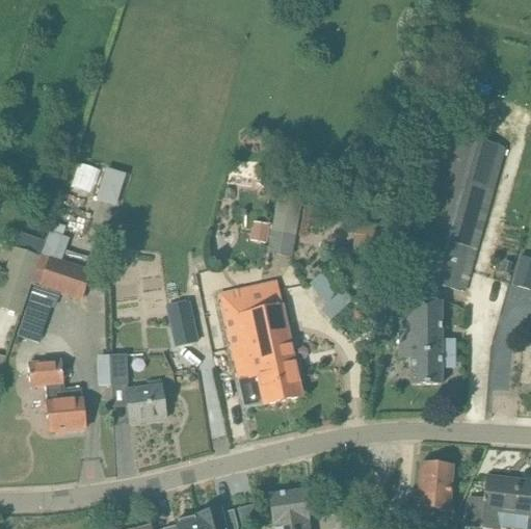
[(412,271),(466,286),(505,147),(451,131),(412,271)]
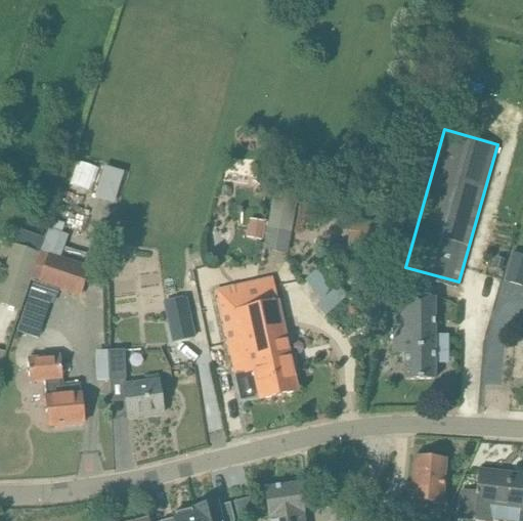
[(81,158),(73,181),(92,188),(100,165),(81,158)]
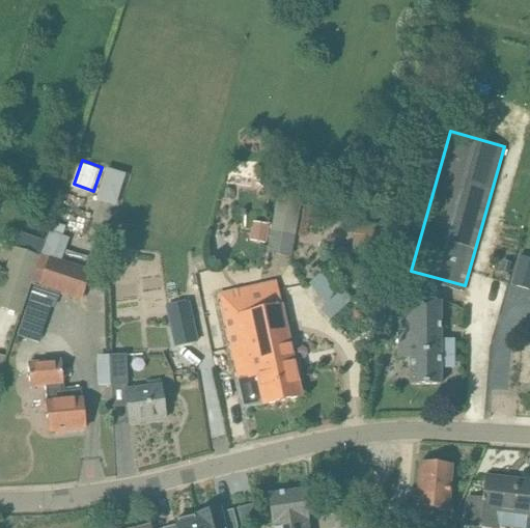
[(108,164),(99,197),(120,203),(130,170),(108,164)]
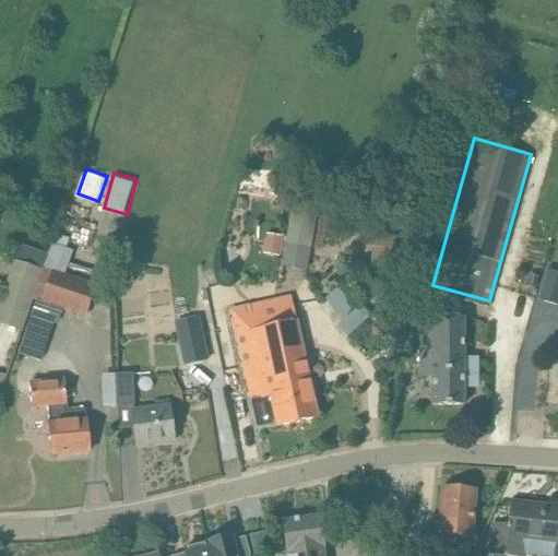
[(256,193),(257,182),(242,180),(241,192),(256,193)]
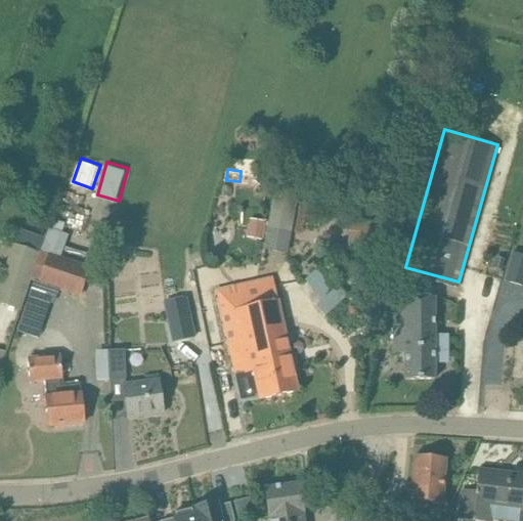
[(300,196),(276,191),(266,248),(290,252),(300,196)]
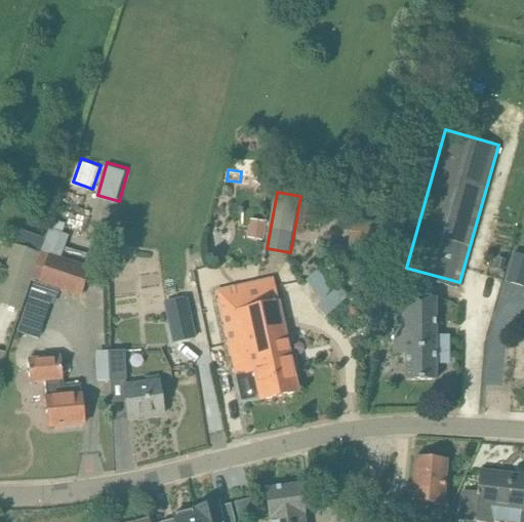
[(267,218),(251,216),(248,236),(264,238),(267,218)]
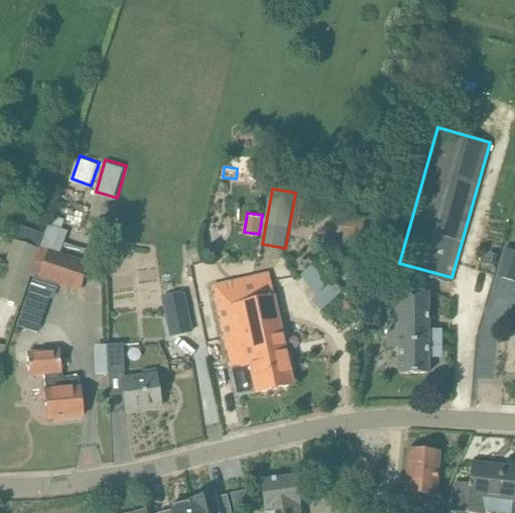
[(367,215),(345,214),(343,238),(365,240),(367,215)]
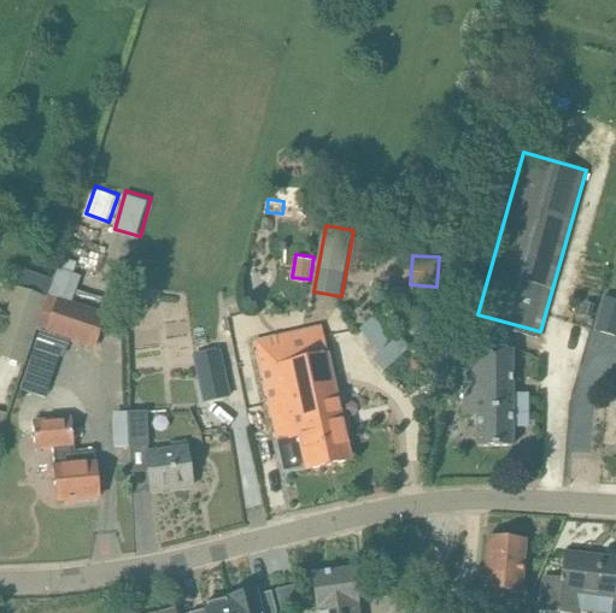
[(47,294),(17,283),(5,322),(35,331),(47,294)]
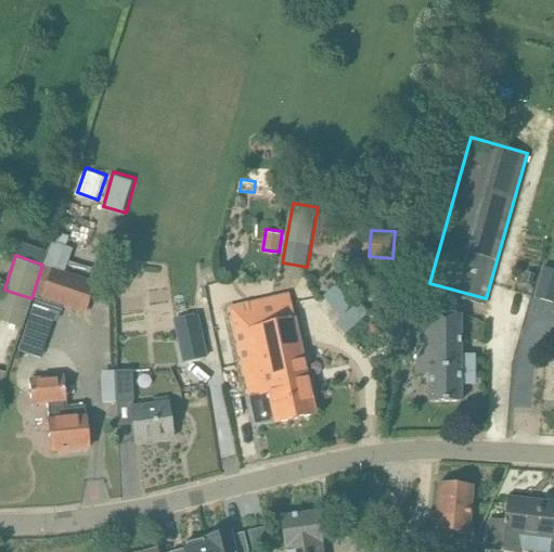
[(86,313),(97,282),(43,265),(34,296),(86,313)]
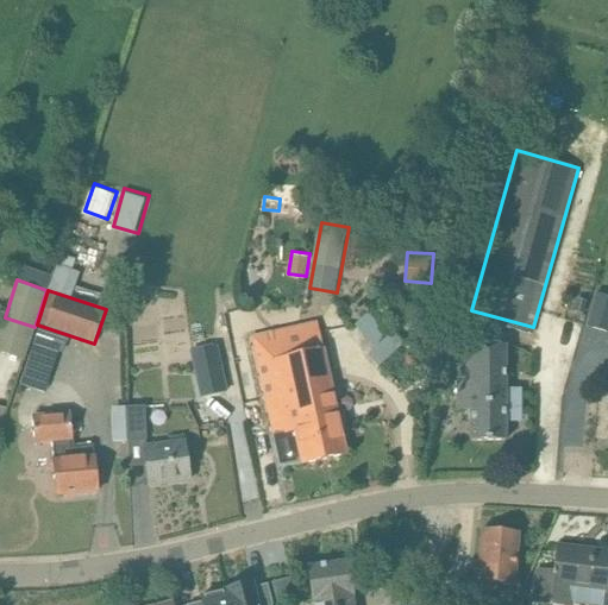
[(607,292),(597,290),(588,322),(607,328),(607,292)]
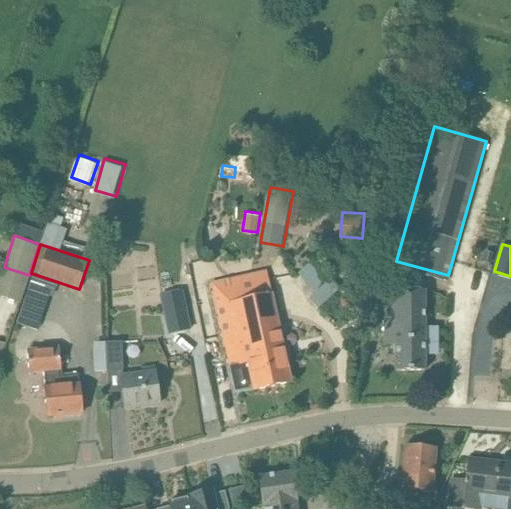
[(319,290),(313,295),(324,307),(345,287),(316,256),(301,271),(319,290)]
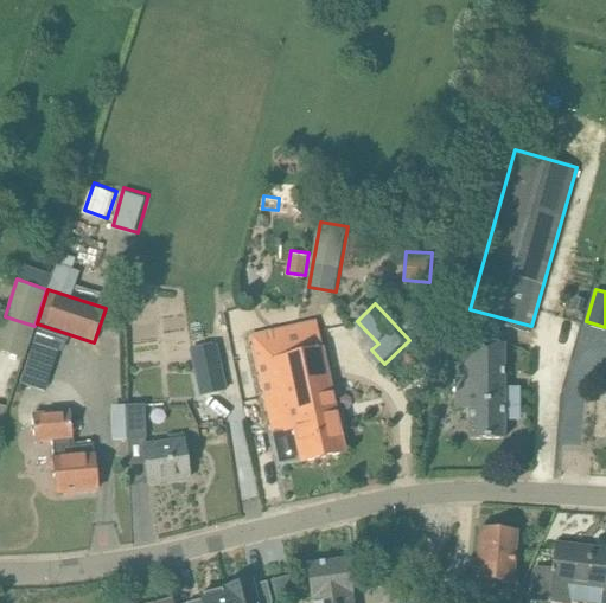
[(291,373),(327,365),(318,316),(316,318),(316,320),(303,322),(301,320),(300,321),(300,322),(286,326),(286,324),(284,325),(284,326),(253,333),(267,398),(295,391),(291,373)]
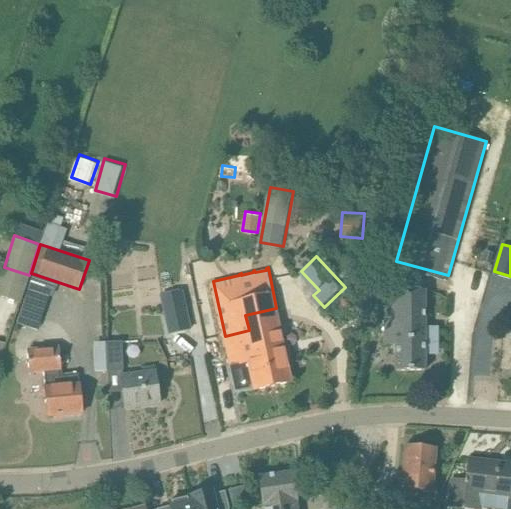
[(41,329),(53,293),(32,285),(19,321),(41,329)]
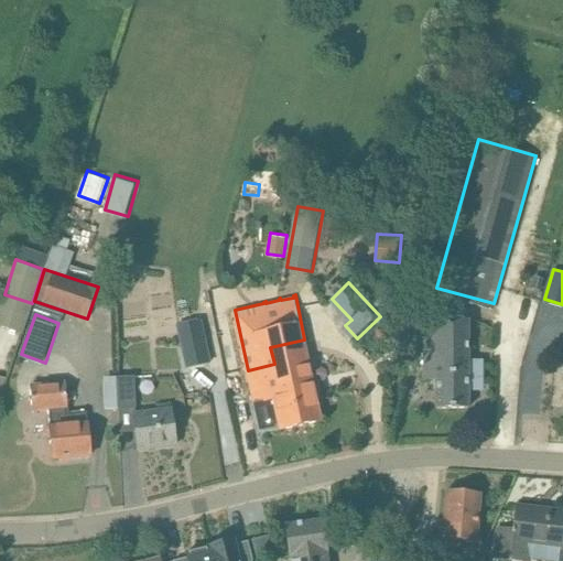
[(424,345),(468,345),(468,316),(424,317),(424,345)]
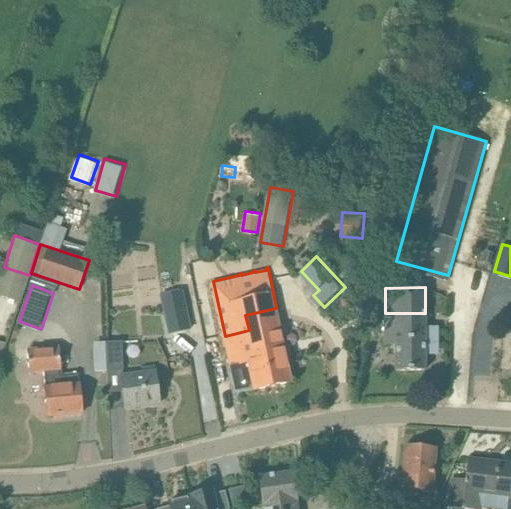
[(190,327),(182,289),(162,293),(166,313),(185,309),(189,328),(190,327)]
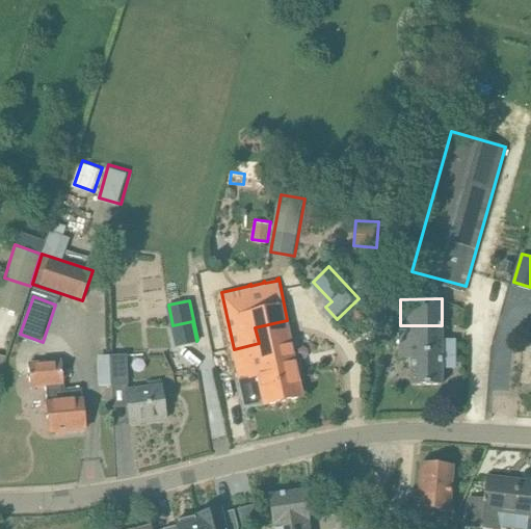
[(265,403),(303,395),(287,320),(255,327),(259,343),(234,349),(240,378),(259,374),(265,403)]
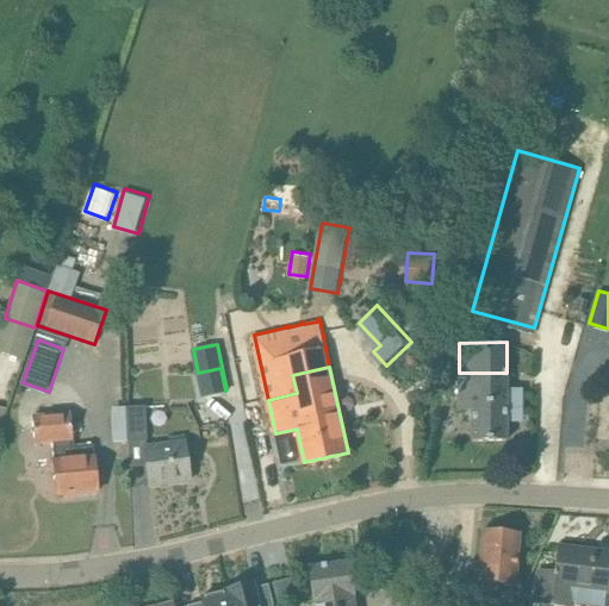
[(473,438),(508,438),(507,373),(459,373),(460,408),(472,408),(473,438)]
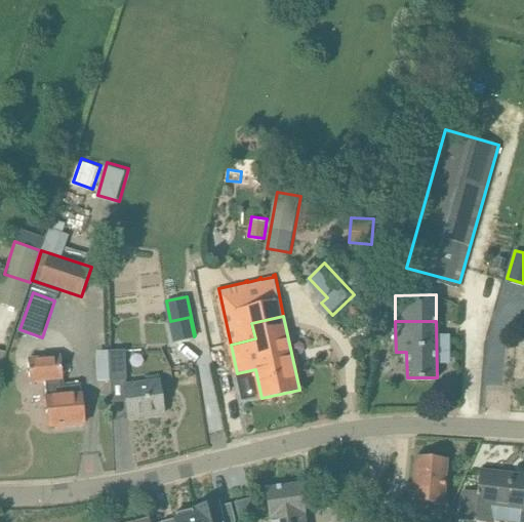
[(126,348),(110,349),(112,379),(127,378),(126,348)]
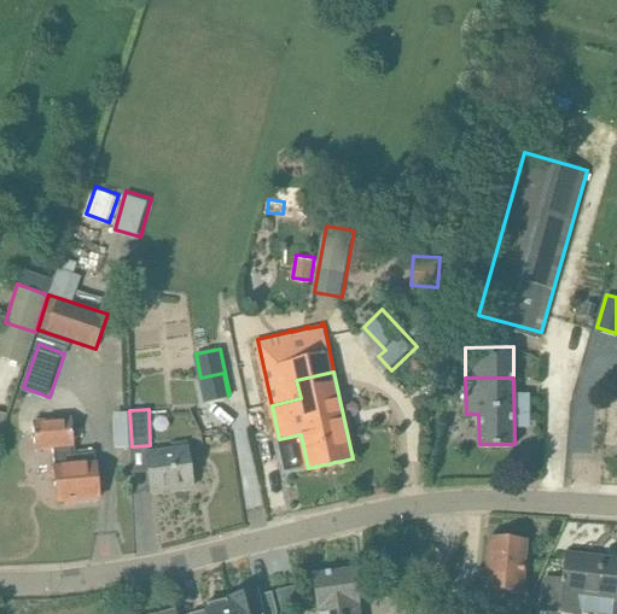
[(59,500),(100,496),(97,461),(95,448),(75,449),(73,415),(34,417),(35,445),(53,444),(59,500)]
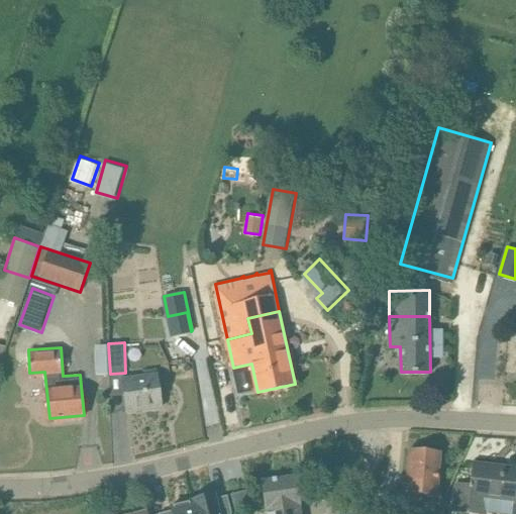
[(127,410),(163,405),(159,372),(122,378),(127,410)]
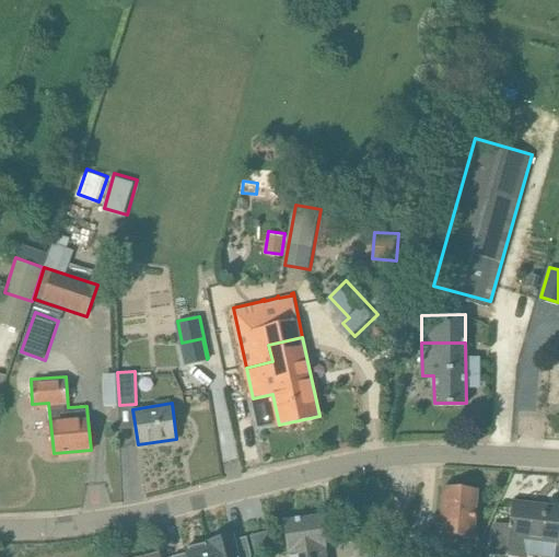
[(476,538),(478,488),(444,485),(442,519),(438,519),(437,535),(476,538)]
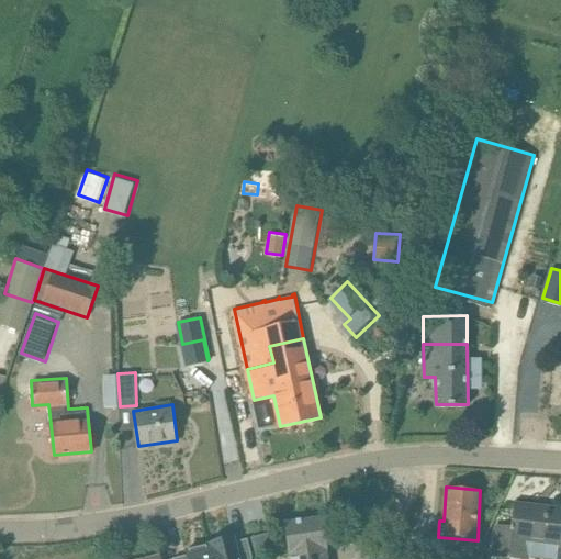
[(491,554),(528,558),(529,556),(530,540),(557,545),(556,549),(557,549),(556,558),(560,558),(560,507),(516,503),(513,526),(494,523),(491,554)]
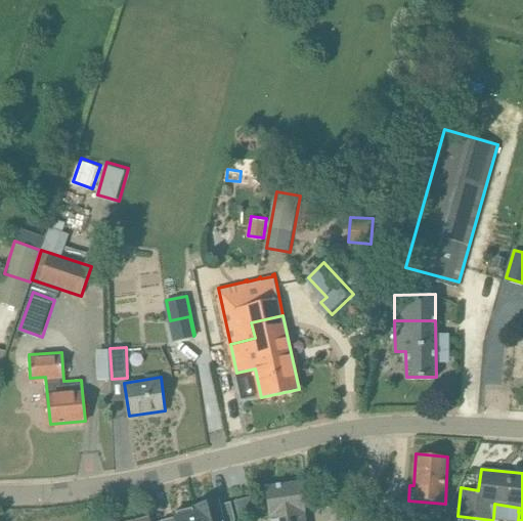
[(306,520),(303,502),(301,481),(266,485),(271,520),(306,520)]
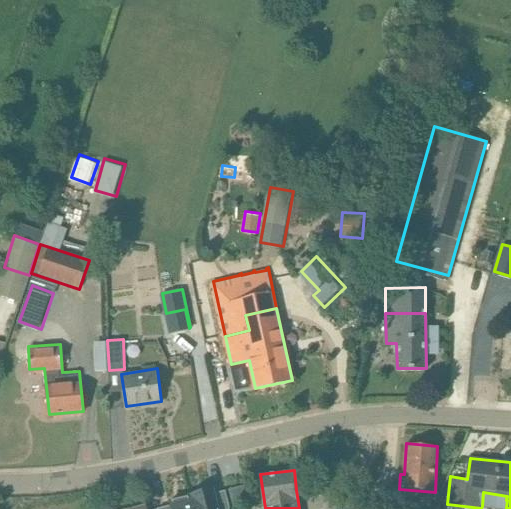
[(219,508),(215,488),(193,493),(193,494),(197,508),(219,508)]
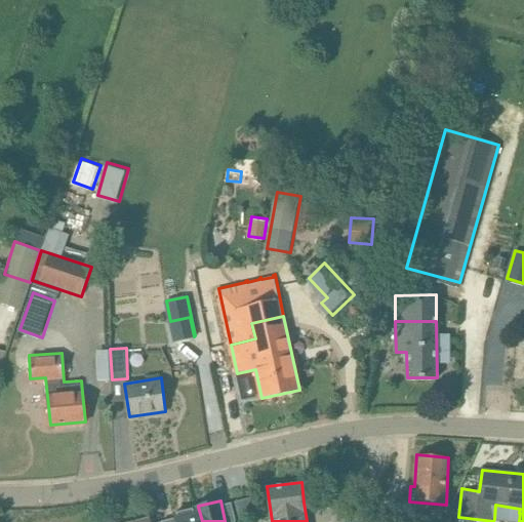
[(175,513),(177,521),(202,521),(198,507),(175,513)]
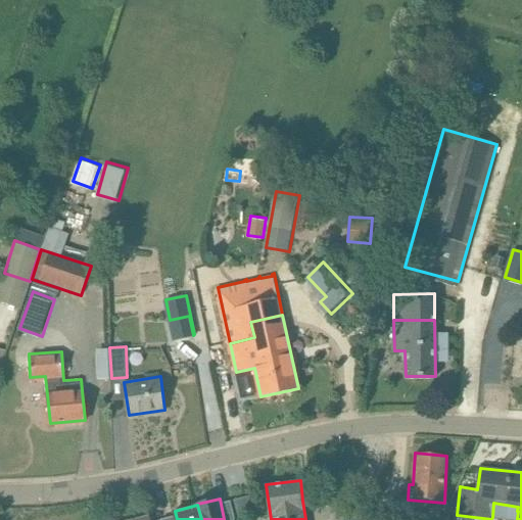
[(388,519),(390,517),(368,507),(361,519),(388,519)]
